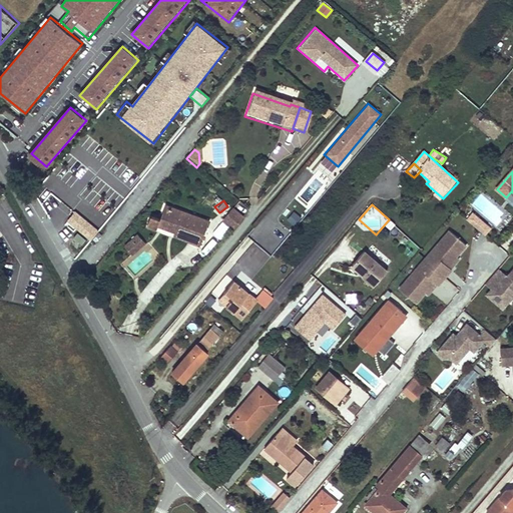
[(157,231),(159,227),(173,233),(171,237),(191,245),(200,248),(209,226),(200,223),(167,209),(161,222),(152,218),(148,227),(157,231)]
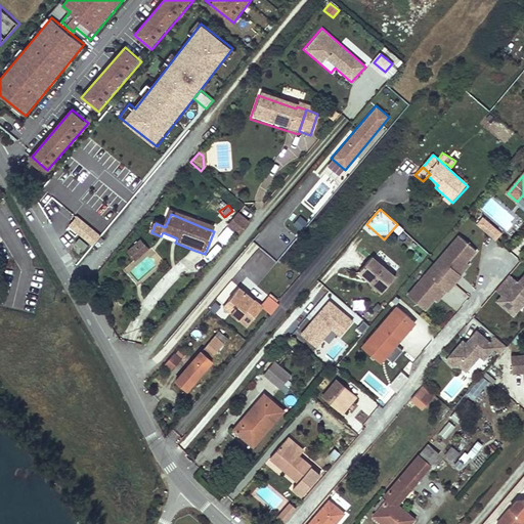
[(92,247),(101,235),(77,215),(68,226),(92,247)]
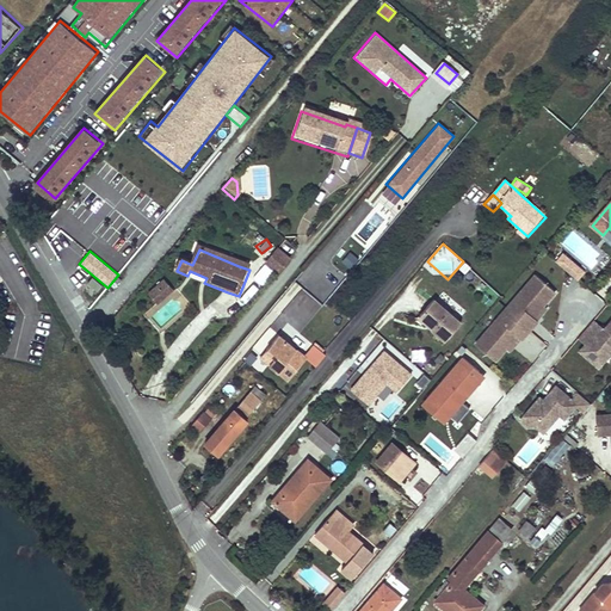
[(351,269),(358,259),(349,252),(341,263),(351,269)]
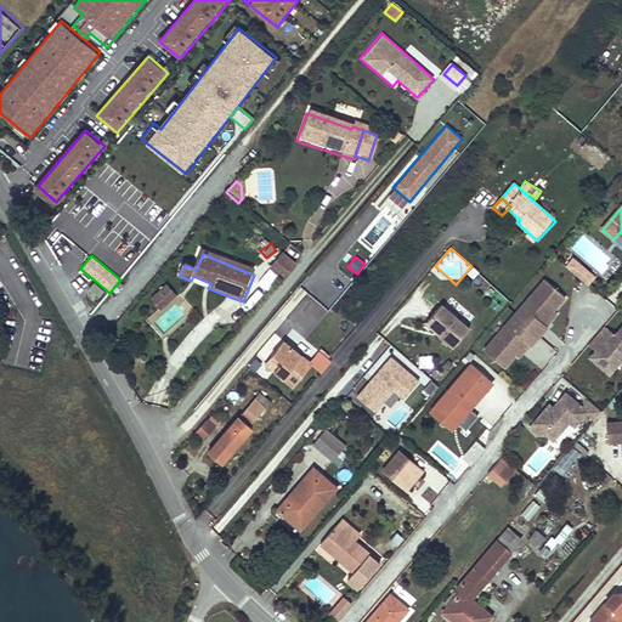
[(271,271),(284,282),(293,271),(281,260),(271,271)]
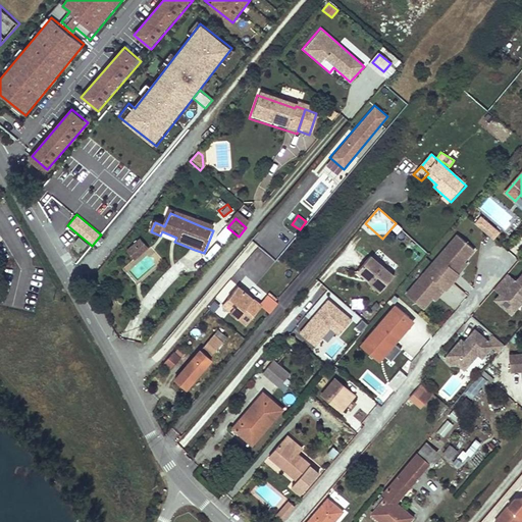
[(476,224),(489,236),(496,229),(482,218),(476,224)]
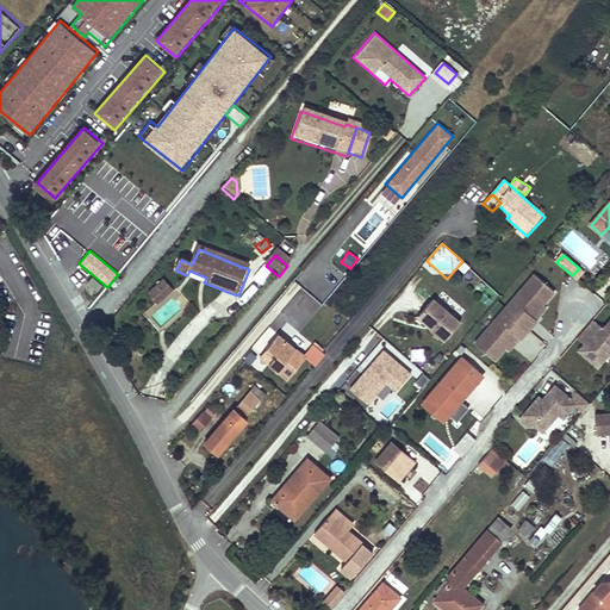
[(572,275),(577,280),(584,272),(579,268),(572,275)]
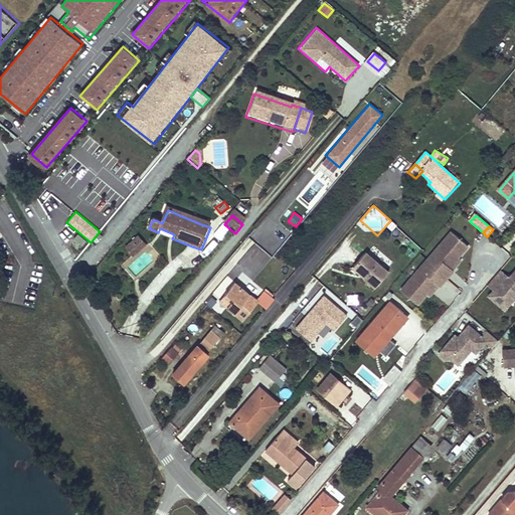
[(75,231),(70,236),(82,245),(87,240),(75,231)]
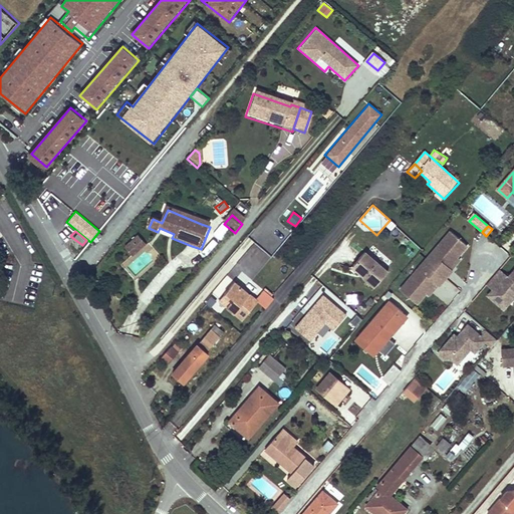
[(459,258),(469,247),(453,233),(427,262),(447,279),(454,271),(453,271),(450,268),(459,258)]
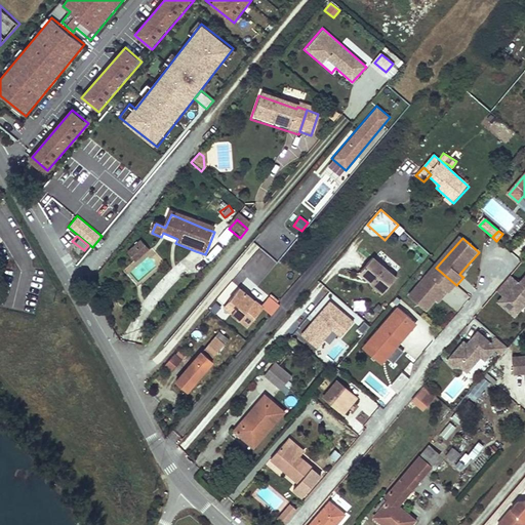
[(127,256),(134,264),(147,250),(139,244),(127,256)]
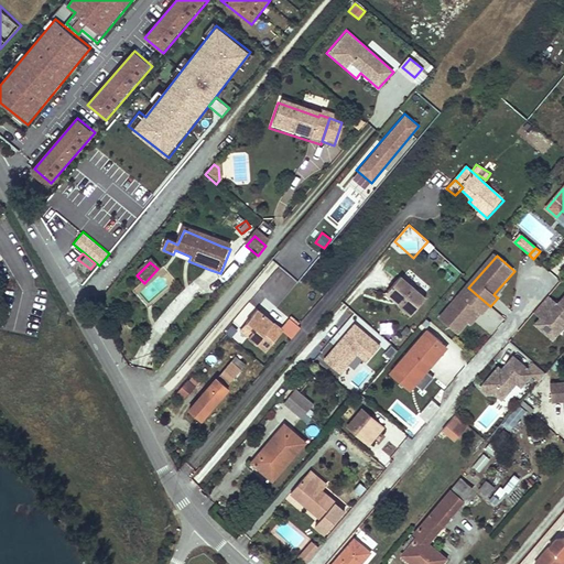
[(388,295),(400,306),(399,307),(411,318),(425,302),(401,280),(388,295)]
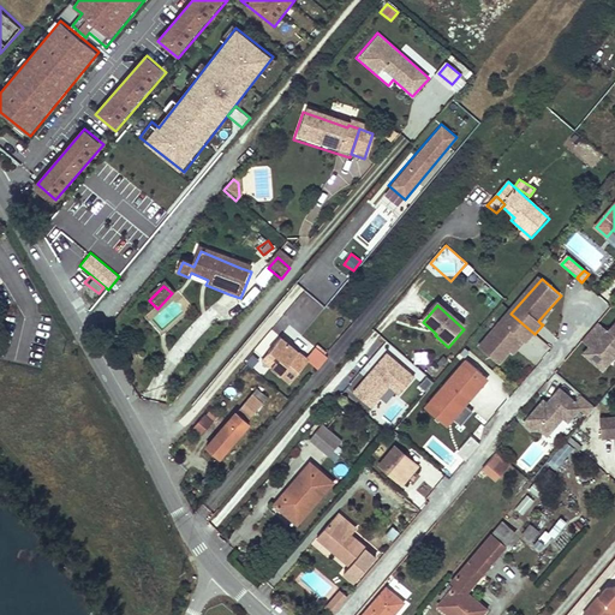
[(549,309),(538,321),(542,324),(553,312),(549,309)]
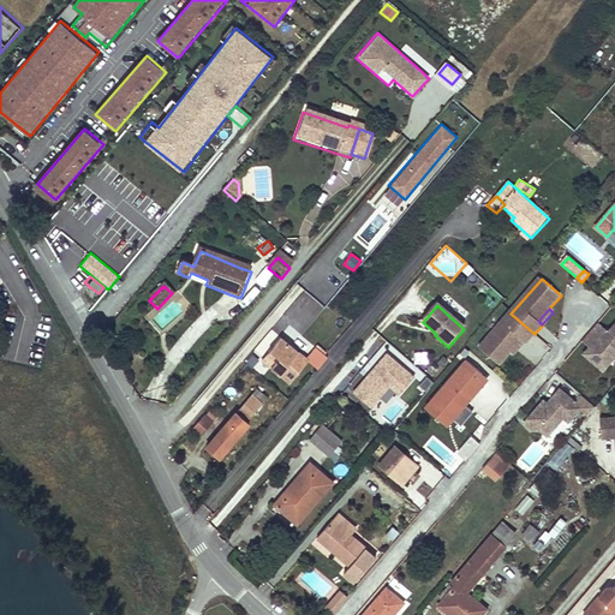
[(481,348),(500,365),(512,352),(523,340),(527,344),(535,334),(511,314),(481,348)]
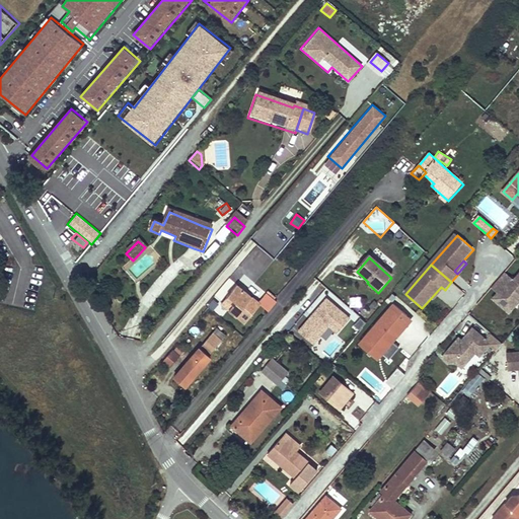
[(368,282),(357,272),(355,274),(366,284),(367,283),(368,282)]
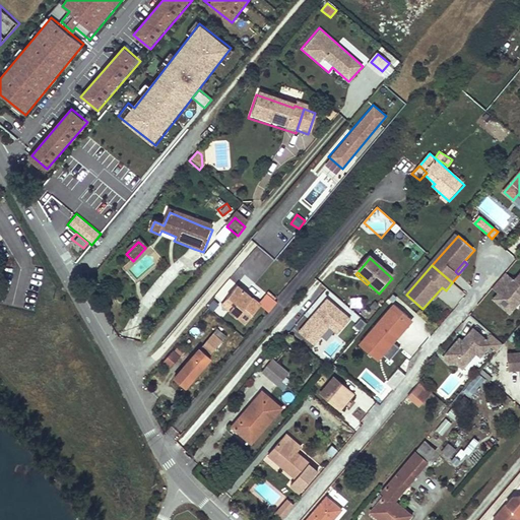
[(495,290),(500,296),(514,279),(508,274),(495,290)]
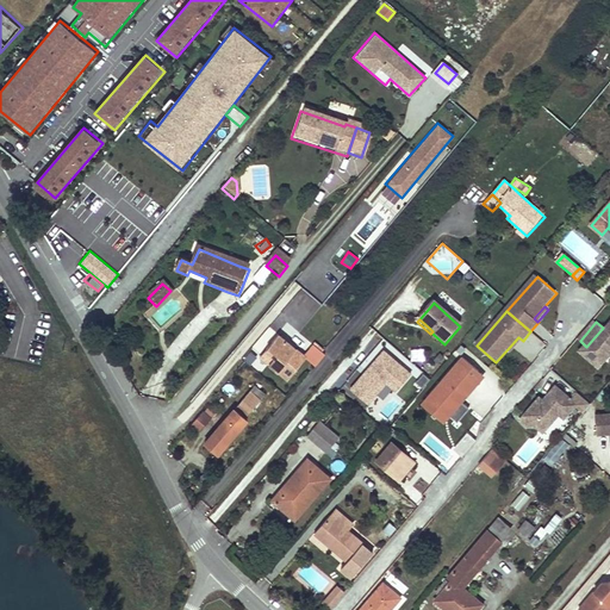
[(603,328),(586,347),(607,363),(609,358),(609,325),(607,331),(603,328)]
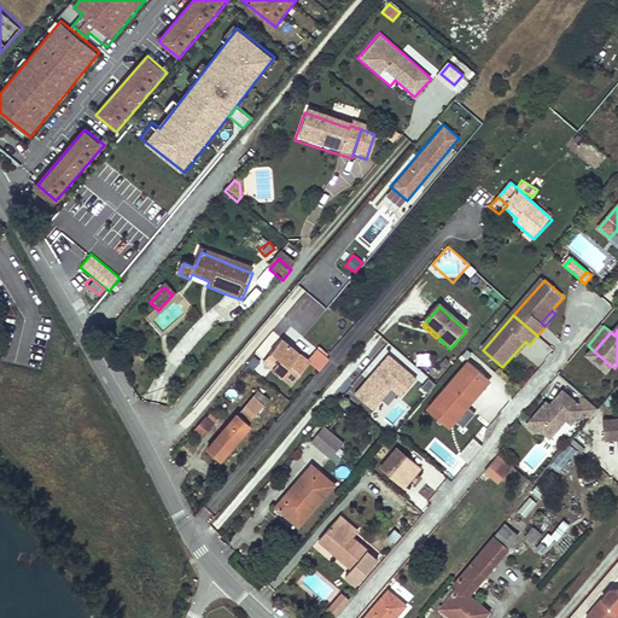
[(326,359),(304,339),(298,347),(324,369),(331,362),(326,359)]
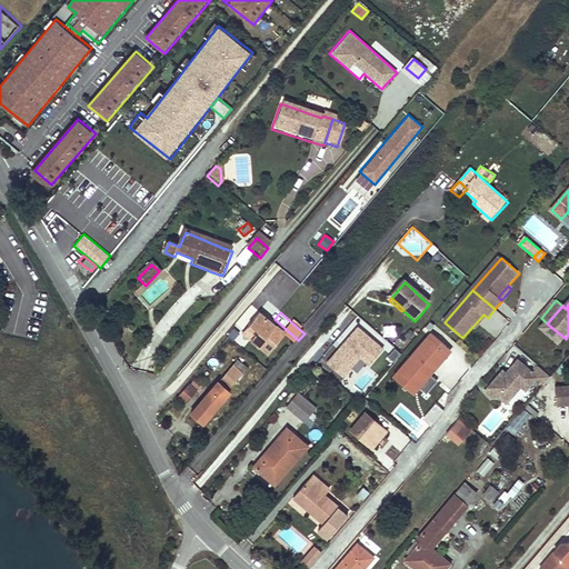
[(287,337),(261,315),(243,336),(269,357),(287,337)]
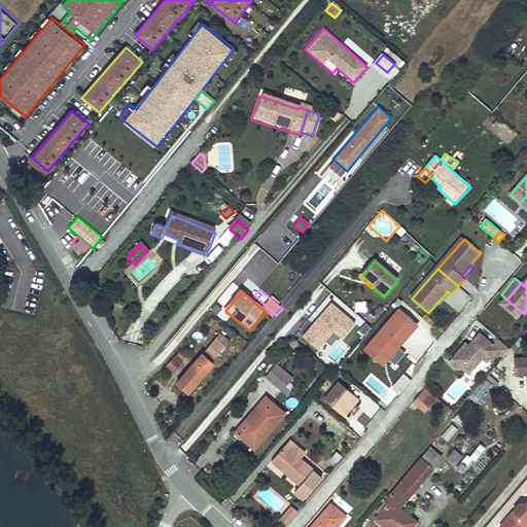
[(450,293),(448,291),(438,302),(442,304),(450,293)]
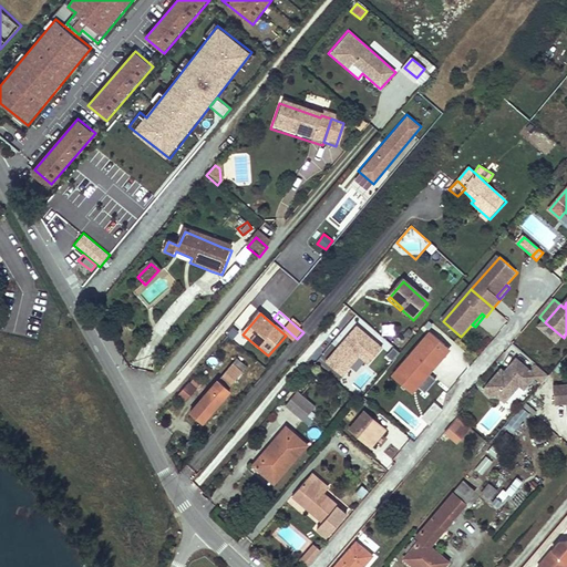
[(564,338),(545,322),(540,328),(558,344),(564,338)]
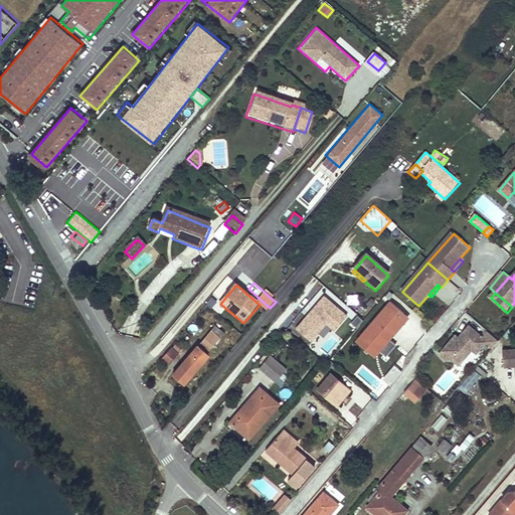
[(325,325),(334,332),(348,316),(324,295),(294,328),(310,342),(325,325)]
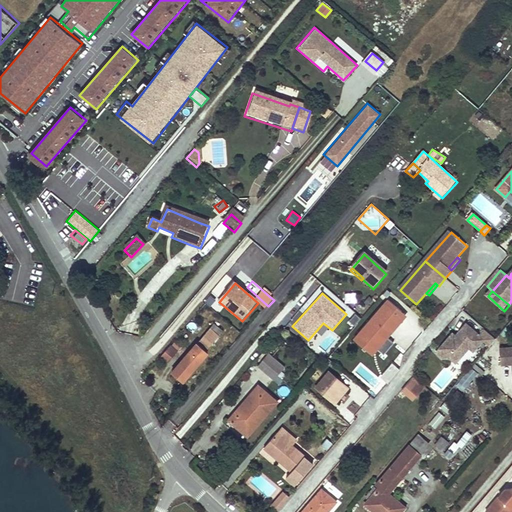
[(390,334),(406,315),(388,300),(359,333),(361,335),(376,348),(385,357),(396,344),(386,335),(388,333),(390,334)]
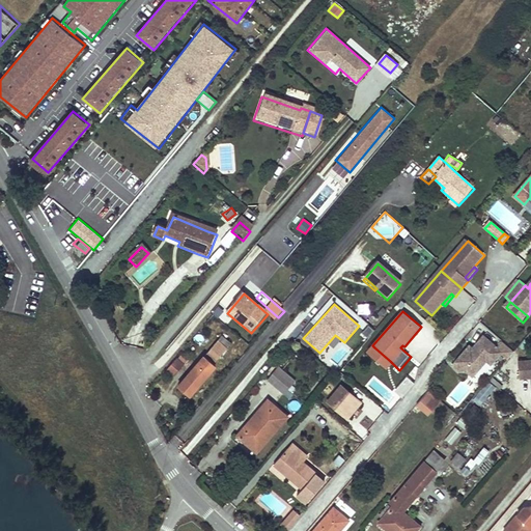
[(503,354),(484,337),(474,351),(471,347),(454,366),(460,372),(466,367),(467,368),(467,372),(474,378),(487,362),(492,366),(503,354)]
